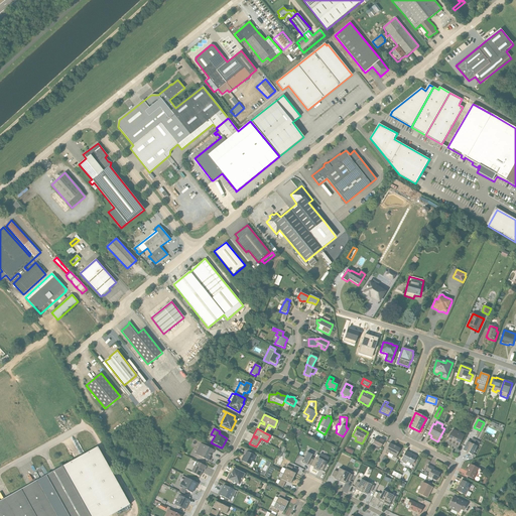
[(458,448),(464,435),(453,429),(445,442),(458,448)]
